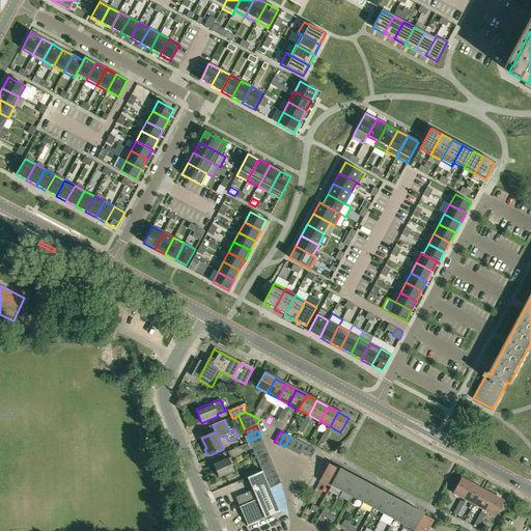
[(260,436),(249,441),(249,442),(251,446),(262,441),(260,436)]
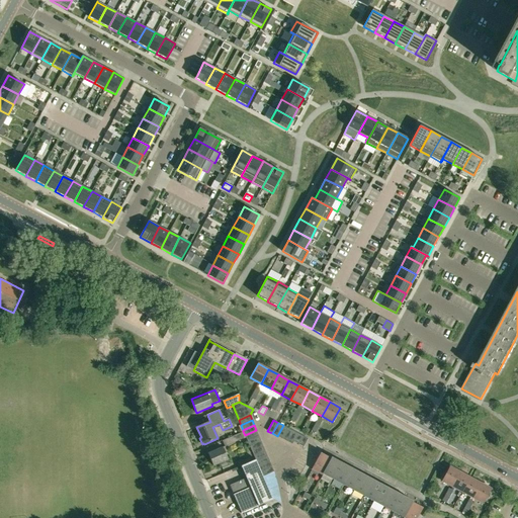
[(283,425),(277,436),(282,438),(288,428),(283,425)]
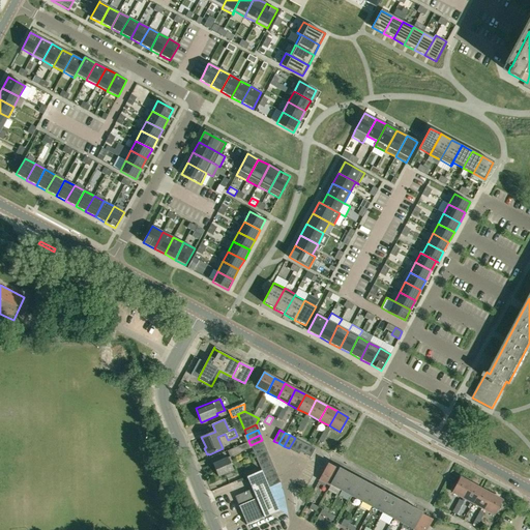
[(295,438),(289,448),(294,451),(299,440),(295,438)]
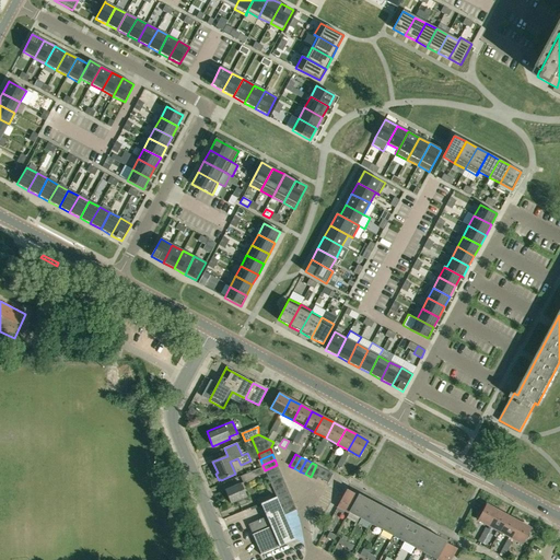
[(277,465),(265,470),(266,473),(267,476),(279,470),(277,465)]
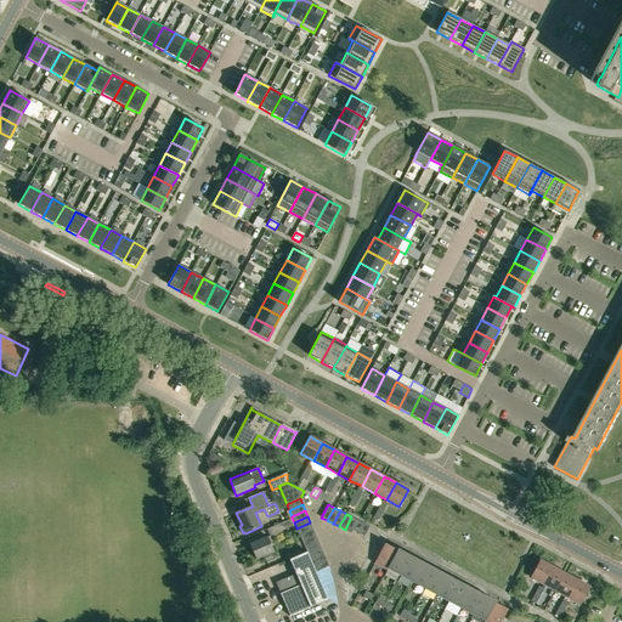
[(351,516),(345,530),(351,533),(352,530),(357,520),(351,516)]
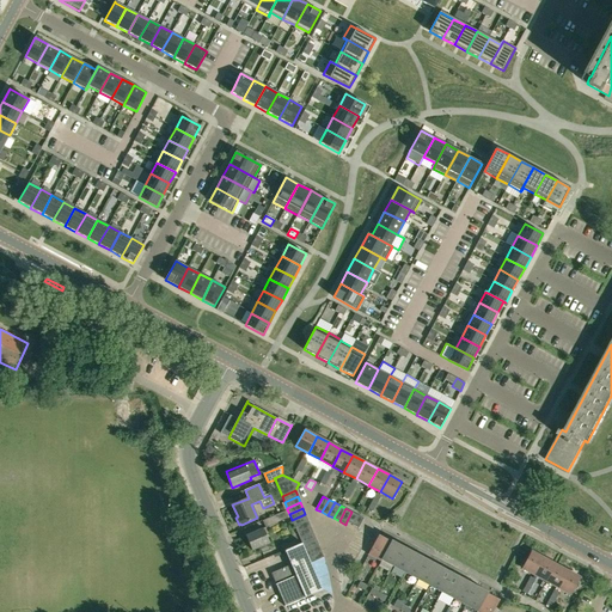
[(287,509),(263,520),(265,527),(291,516),(289,514),(287,509)]
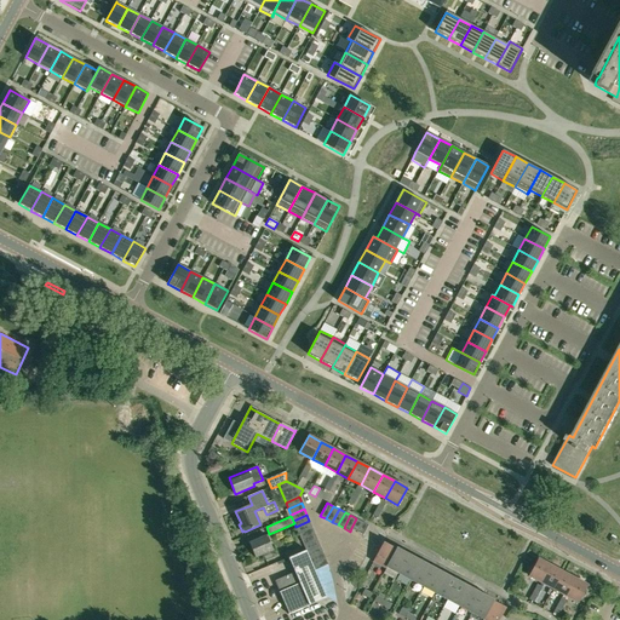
[(356,518),(351,528),(357,532),(362,522),(356,518)]
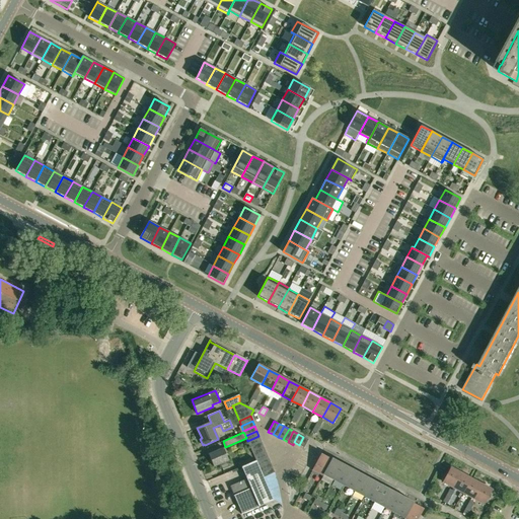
[(258,436),(247,441),(250,446),(262,441),(258,436)]
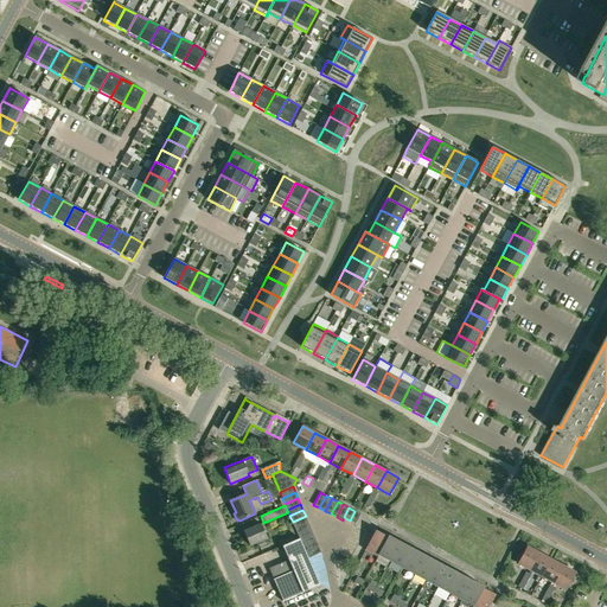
[(355,511),(350,521),(356,523),(360,513),(355,511)]
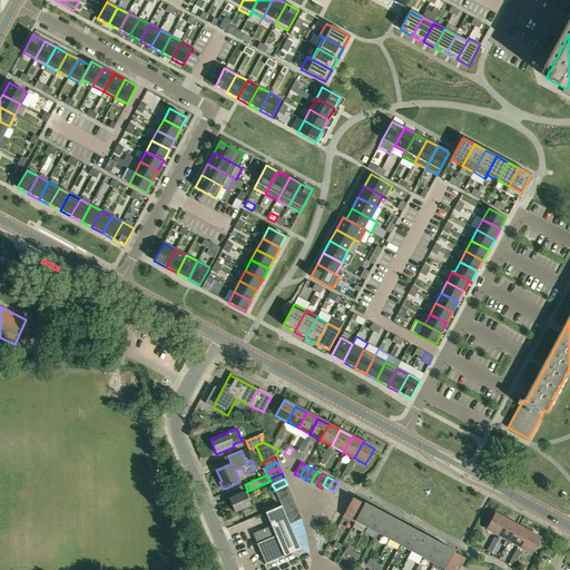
[(287,484),(275,490),(277,495),(290,490),(287,484)]
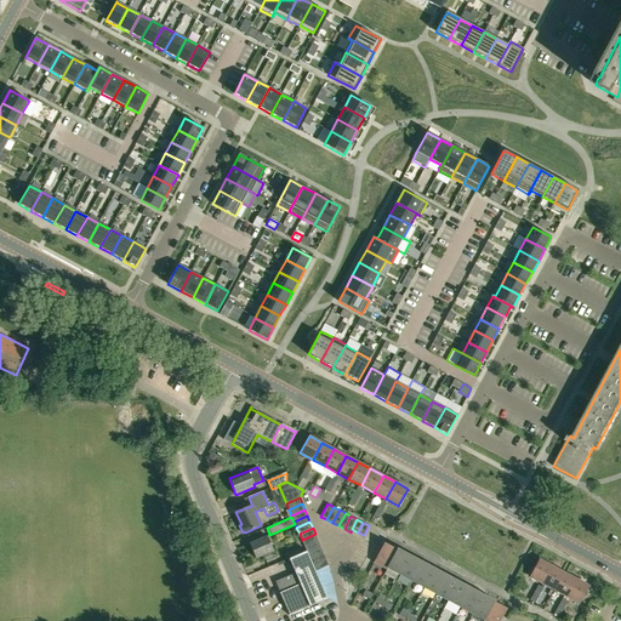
[(315,534),(302,540),(305,546),(318,541),(315,534)]
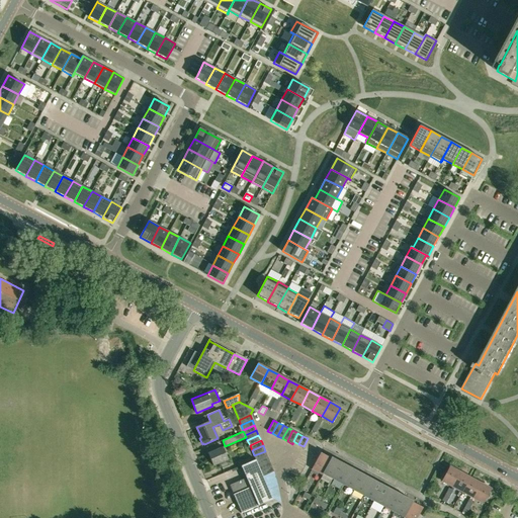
[(223,447),(208,453),(213,465),(228,459),(223,447)]
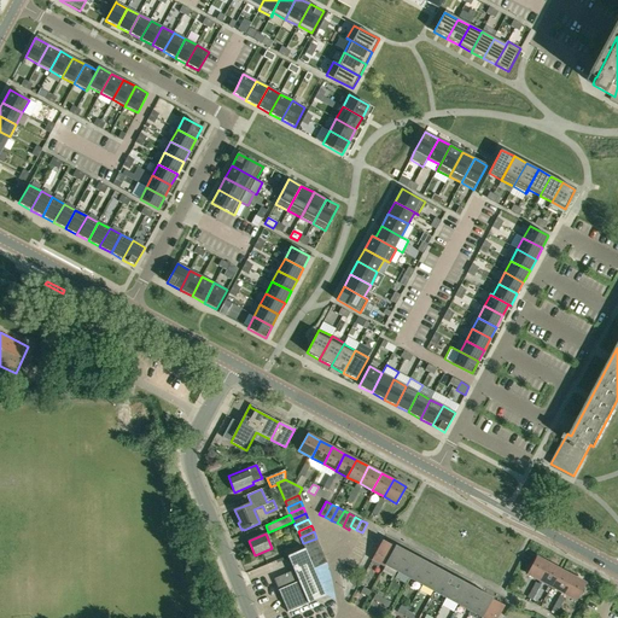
[(316,538),(303,543),(305,548),(305,549),(319,544),(316,538)]
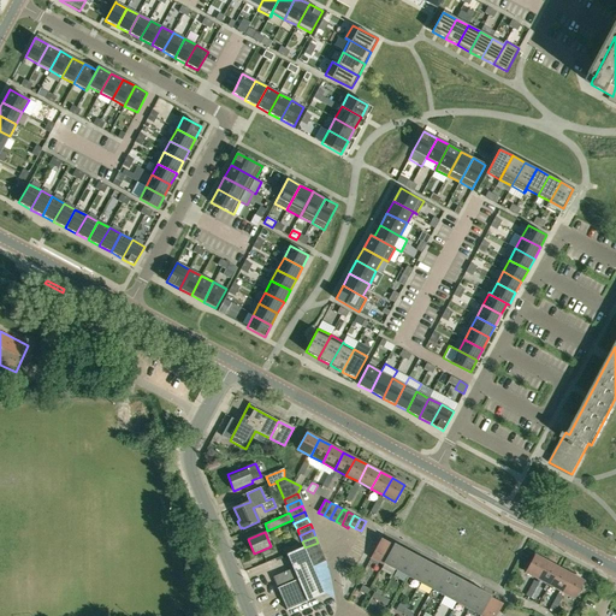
[(394,545),(381,538),(371,557),(384,564),(385,562),(384,562),(394,545)]
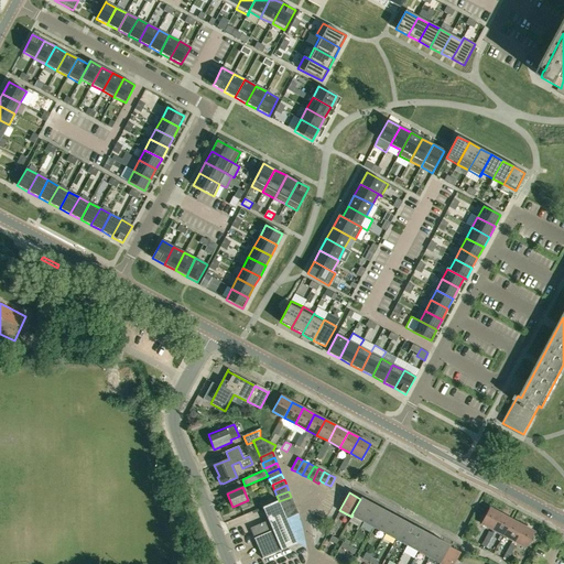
[(291,497),(279,501),(281,507),(293,502),(291,497)]
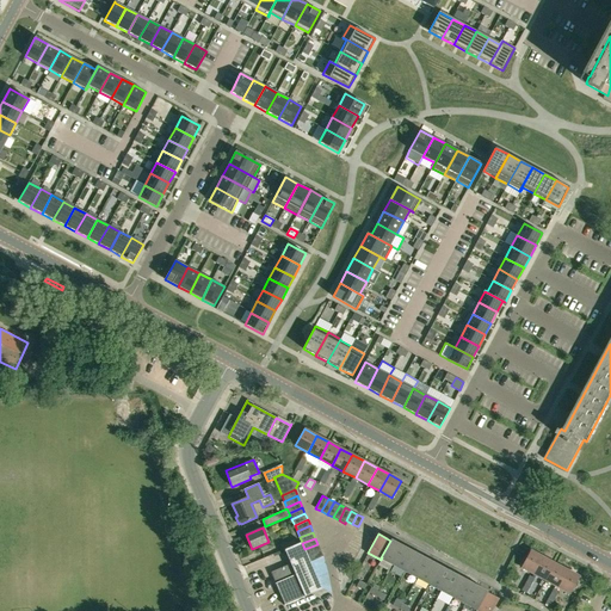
[(393,565),(403,545),(390,539),(390,541),(381,557),(382,557),(393,565)]
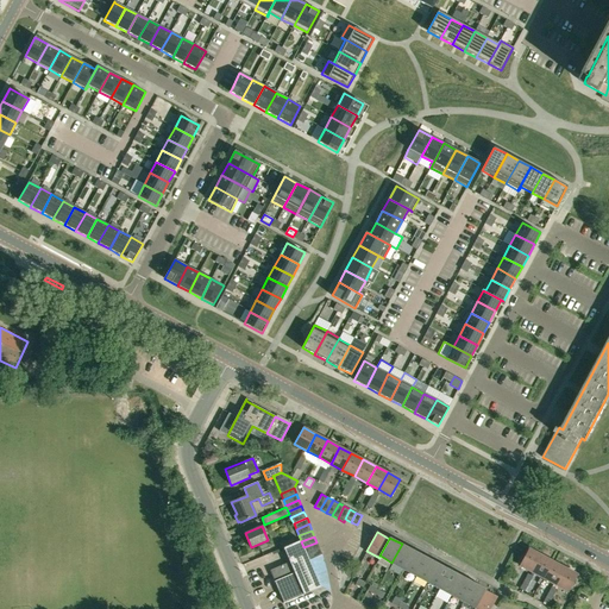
[(321,588),(309,560),(307,554),(303,547),(301,541),(301,540),(283,547),(289,562),(270,570),(275,581),(274,581),(283,603),(321,588)]
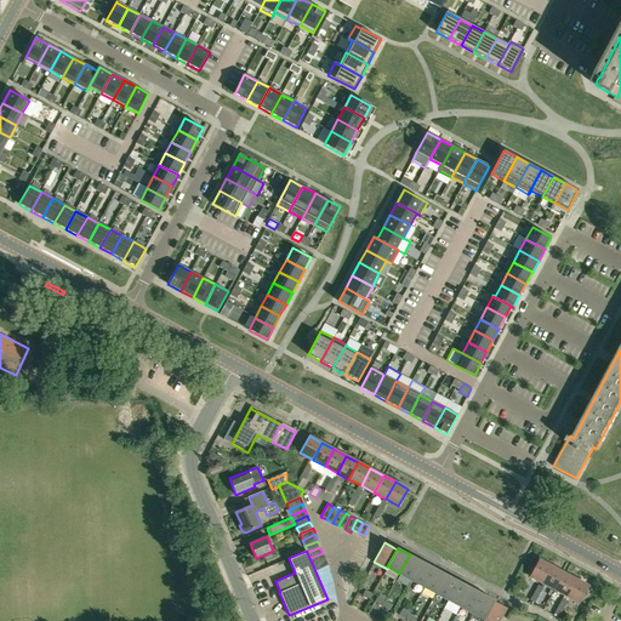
[(323,553),(309,558),(313,565),(326,559),(323,553)]
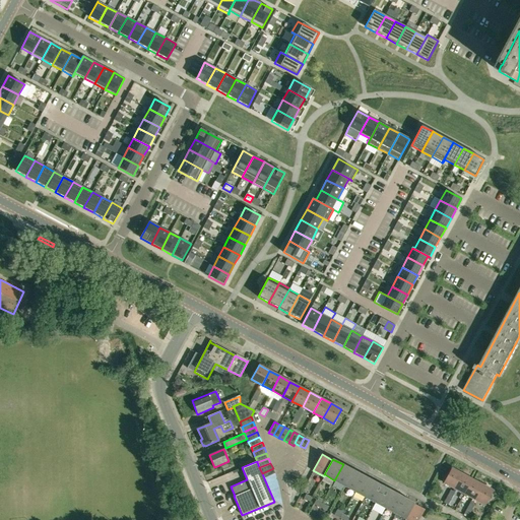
[(344,485),(353,470),(343,464),(334,480),(344,485)]
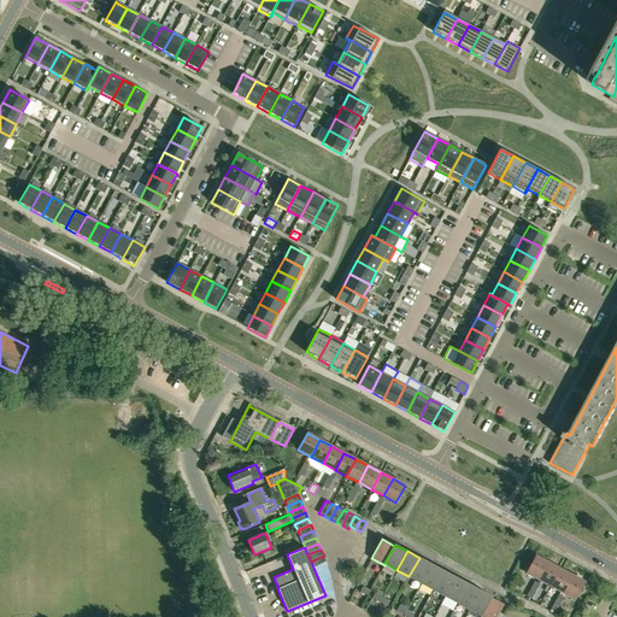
[(324,556),(311,562),(313,568),(327,562),(324,556)]
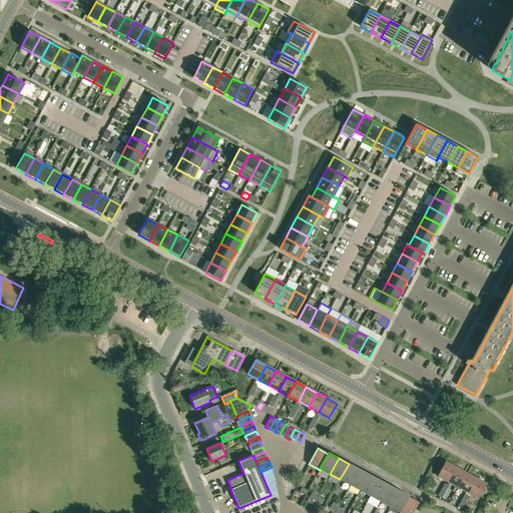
[(448,482),(456,468),(445,462),(438,476),(448,482)]
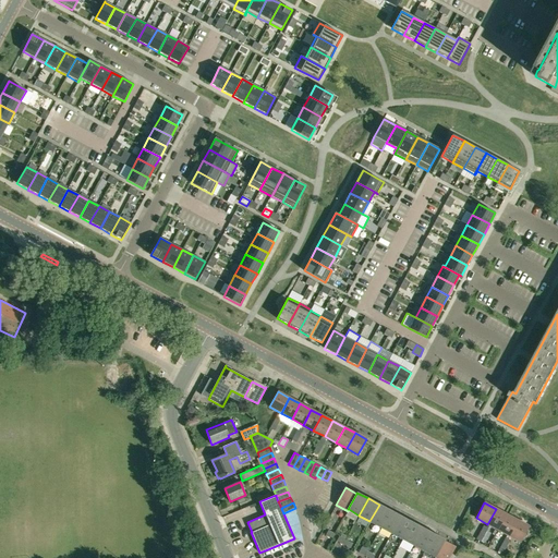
[(380,528),(390,510),(379,505),(370,521),(380,528)]
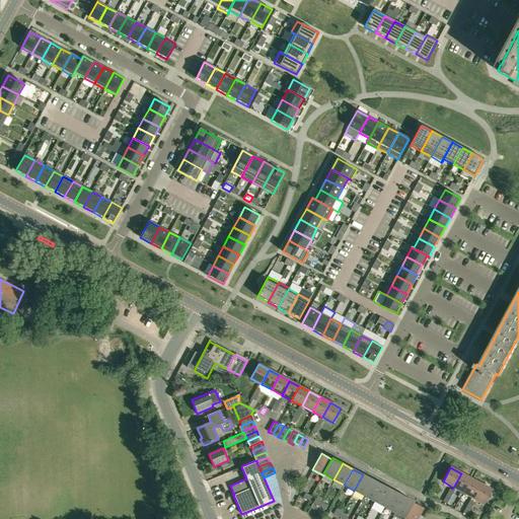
[(463,493),(471,478),(461,473),(453,488),(463,493)]
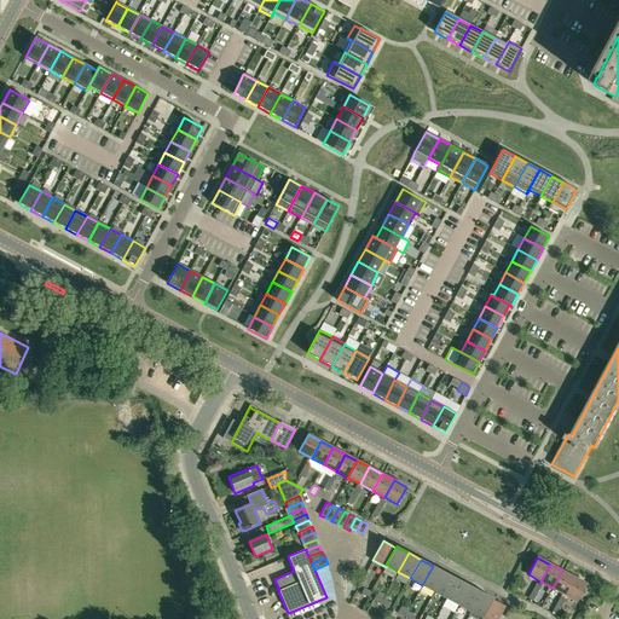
[(434,591),(445,572),(433,566),(422,585),(434,591)]
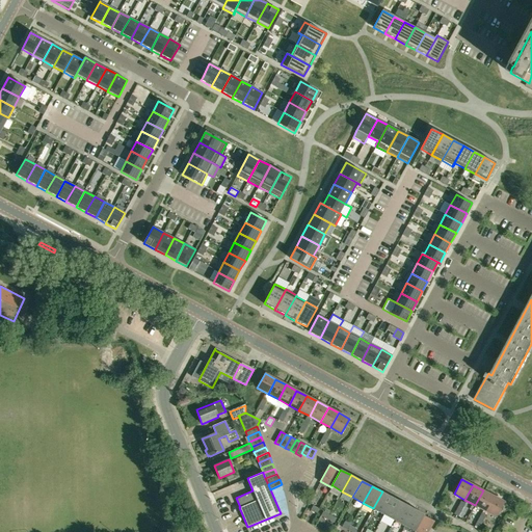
[(485,510),(494,496),(483,490),(475,505),(485,510)]
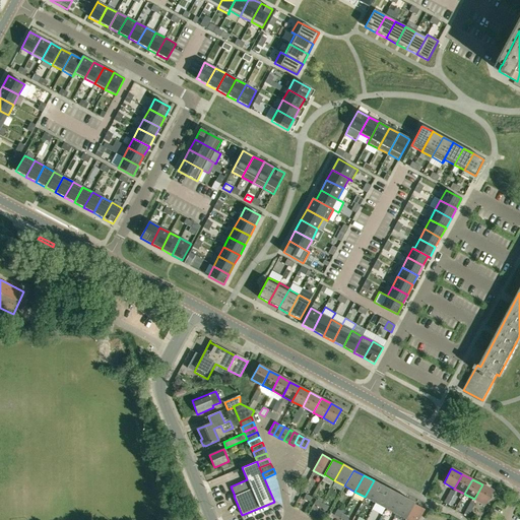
[(375,502),(384,486),(374,480),(365,497),(375,502)]
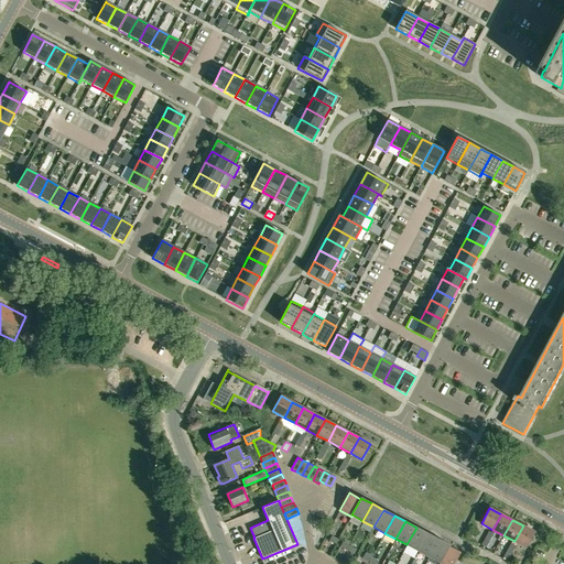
[(523,525),(514,541),(527,548),(534,532),(523,525)]
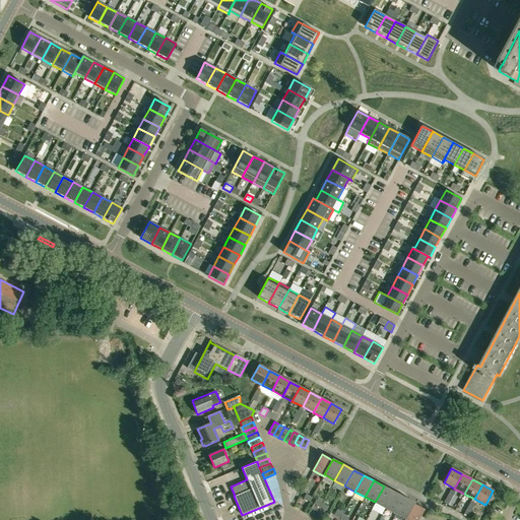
[(386,508),(394,492),(384,486),(375,502),(386,508)]
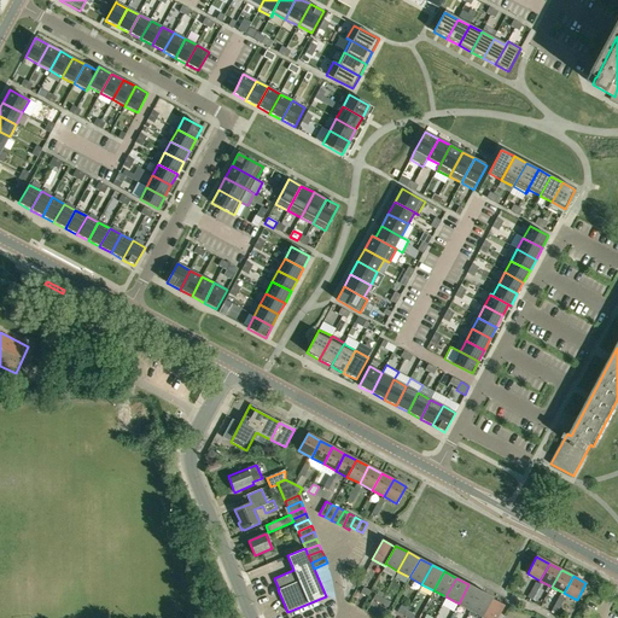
[(471,610),(481,592),(468,584),(459,604),(471,610)]
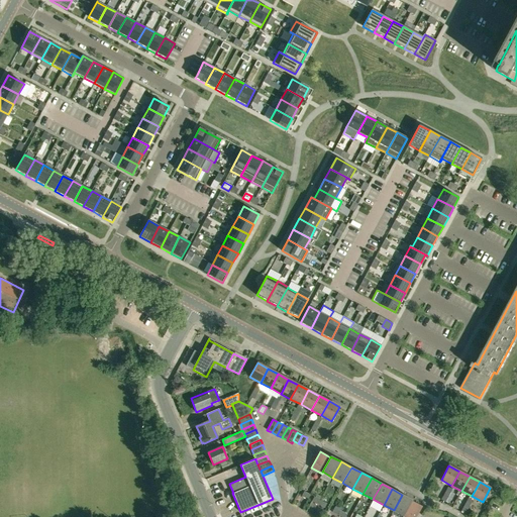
[(411,501),(412,501),(412,500),(402,495),(394,510),(403,515),(404,515),(411,501)]
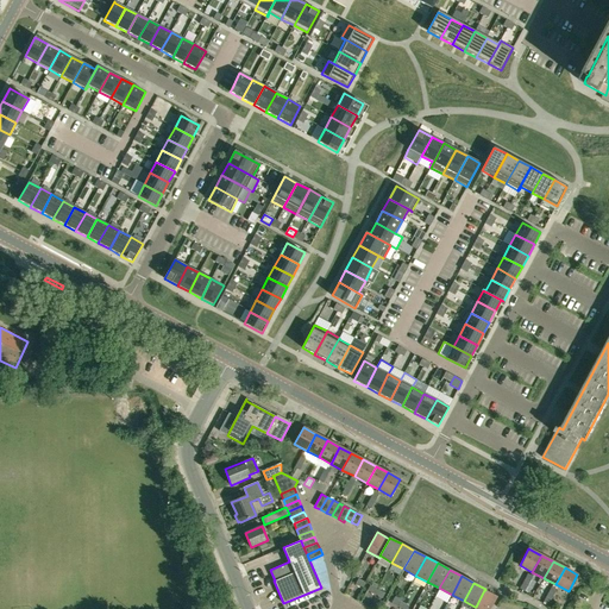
[(490,608),(497,597),(485,590),(484,590),(476,607),(475,607),(475,608),(490,608)]
